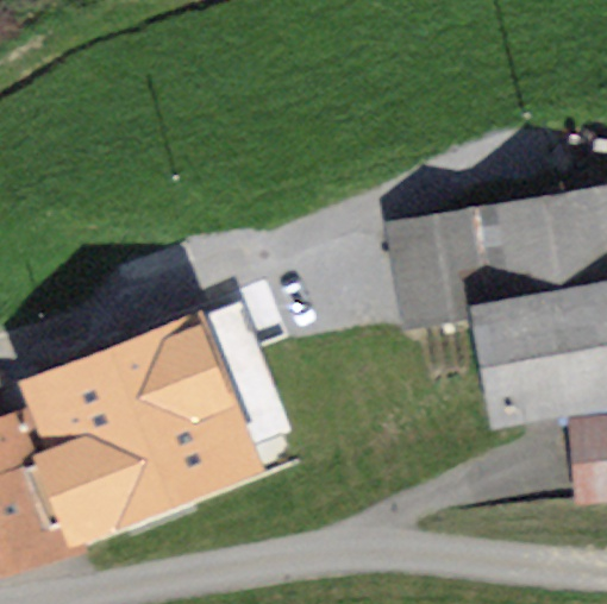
[(606,183),(383,222),(401,332),(470,320),(490,432),(568,419),(606,411),(606,183)]
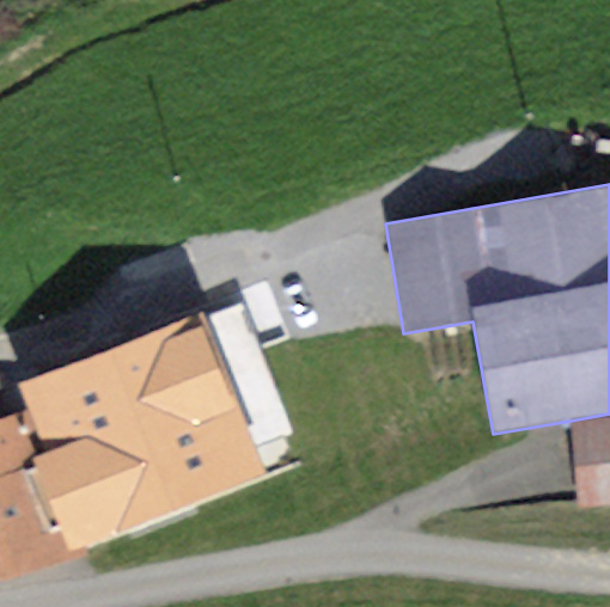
[(20,411),(37,459),(231,390),(205,314),(32,375),(43,404),(20,411)]
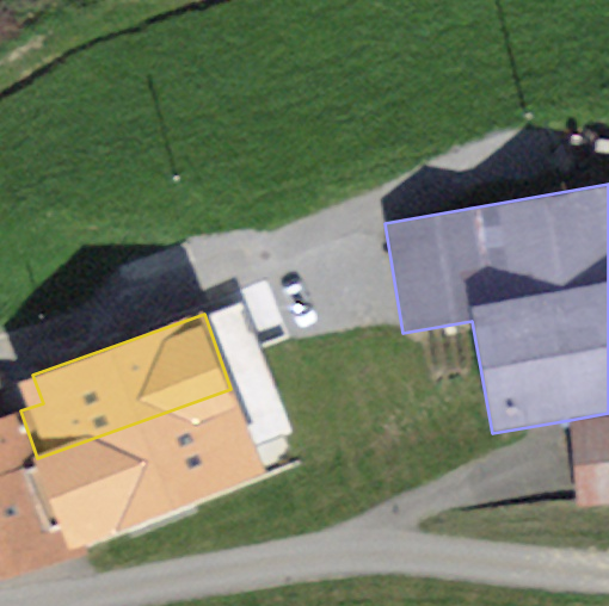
[(20,410),(4,364),(0,365),(0,569),(69,545),(37,458),(20,410)]
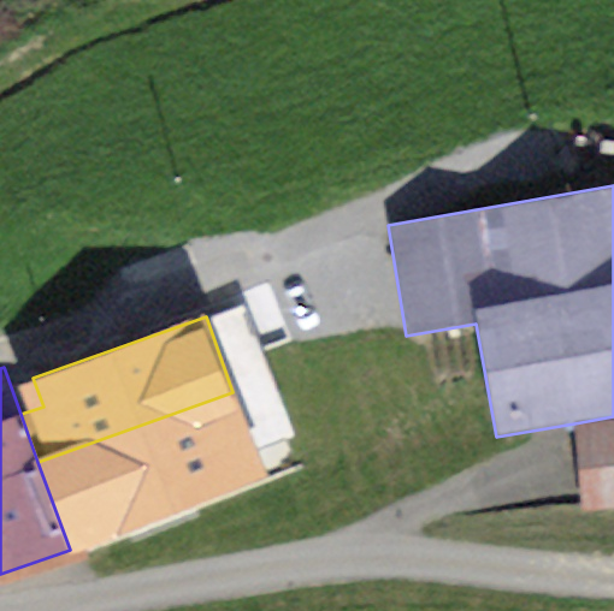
[(265,480),(232,392),(37,462),(70,550),(265,480)]
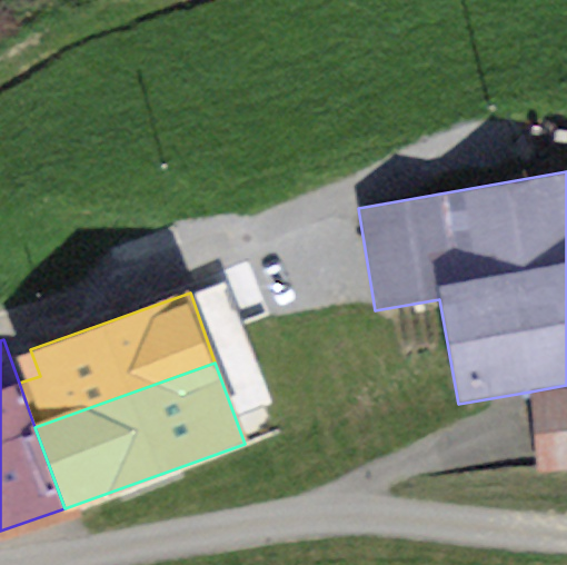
[(566,385),(530,392),(536,469),(566,466),(566,385)]
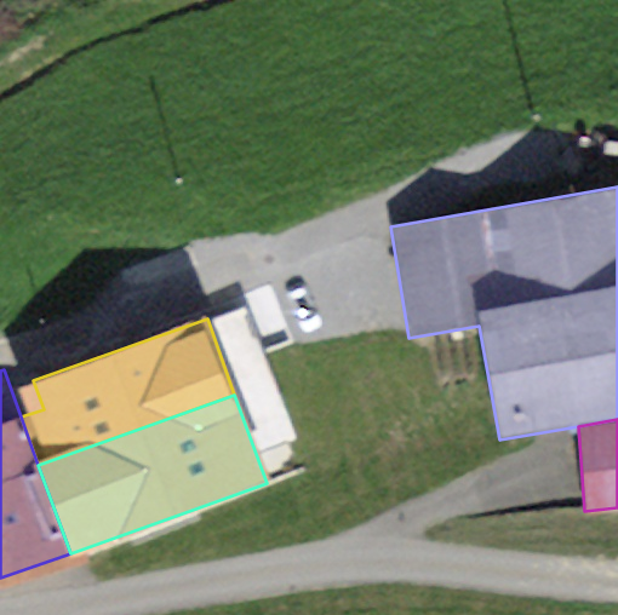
All buildings are outlined.
